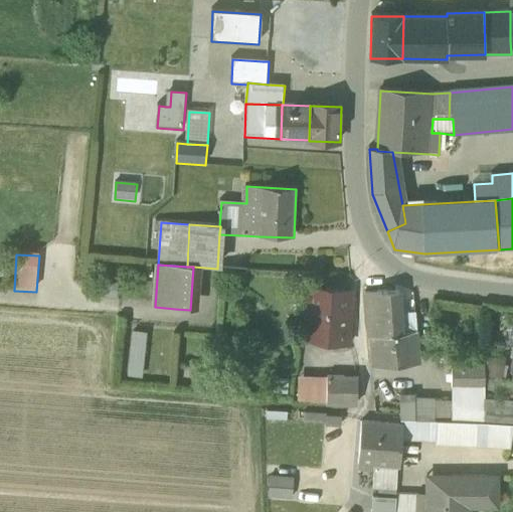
[(329,346),(340,347),(340,343),(350,344),(352,293),(308,289),(303,339),(330,342),(329,346)]
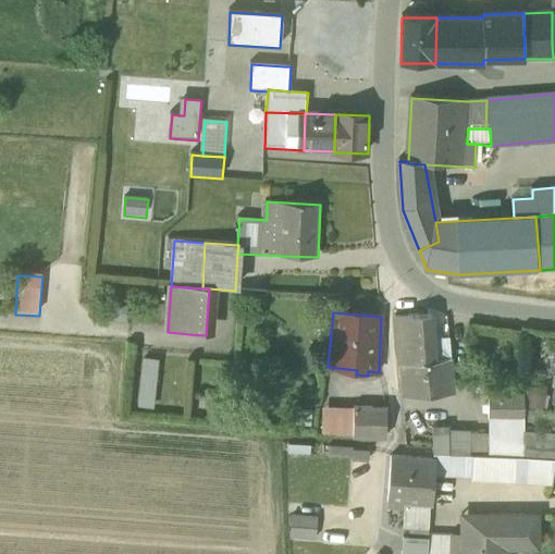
[(396,324),(401,367),(452,360),(451,343),(433,344),(432,317),(398,318),(396,324)]
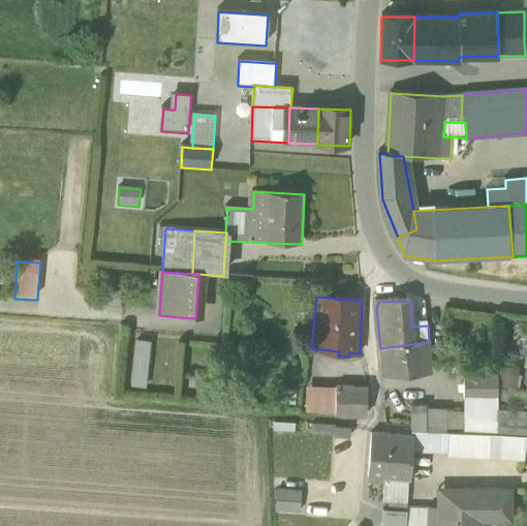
[(136,341),(131,388),(147,390),(152,342),(136,341)]
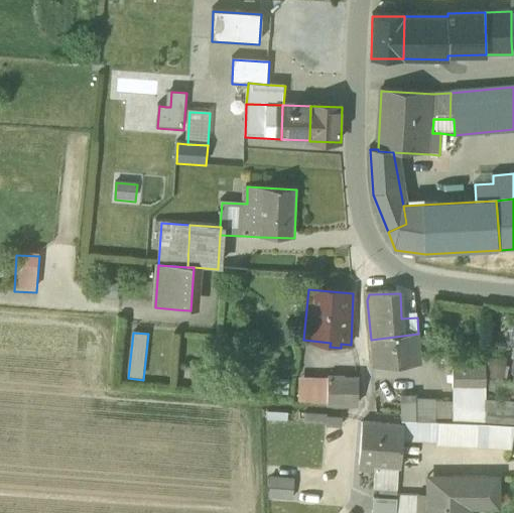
[(421,365),(418,334),(371,340),(373,367),(421,365)]
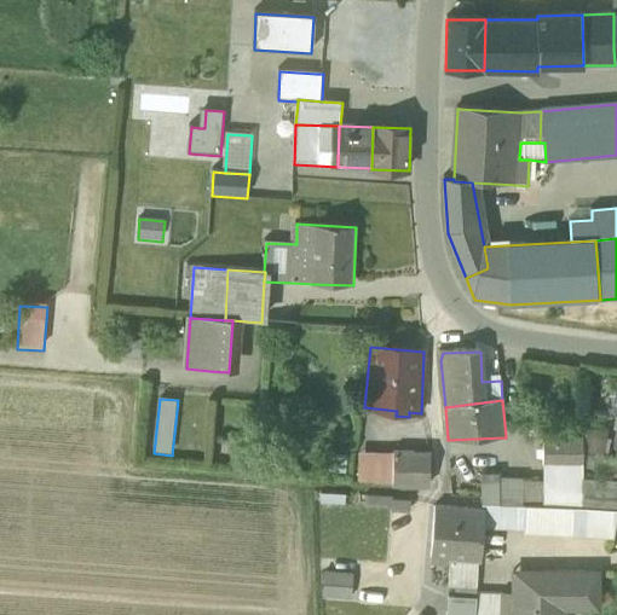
[(587,430),(583,451),(605,457),(610,435),(587,430)]
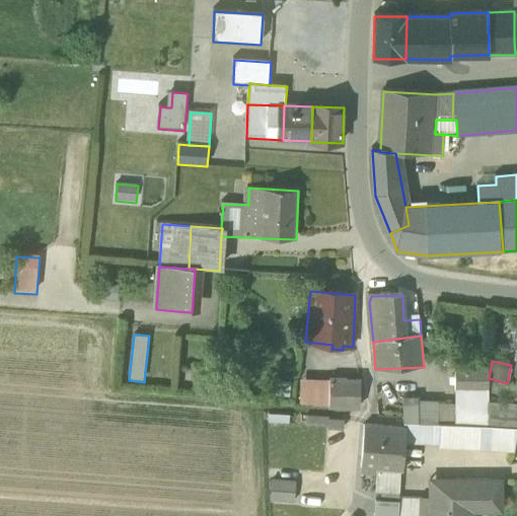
[(456,394),(489,394),(489,378),(489,369),(456,369),(456,394)]
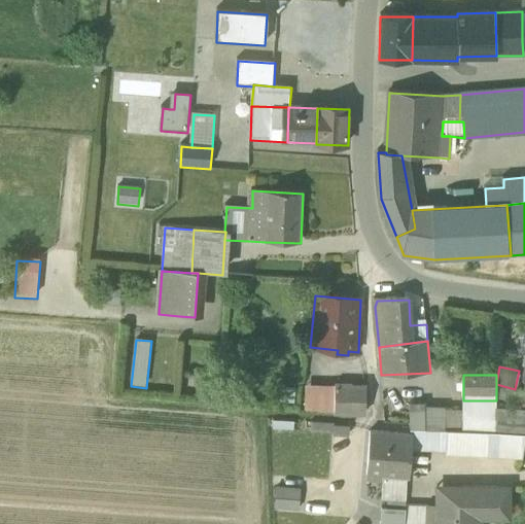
[(307,413),(334,414),(336,386),(309,384),(307,413)]
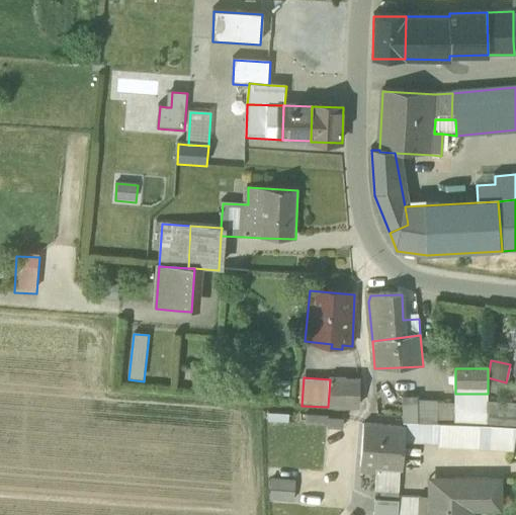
[(328,407),(358,409),(360,382),(330,379),(328,407)]
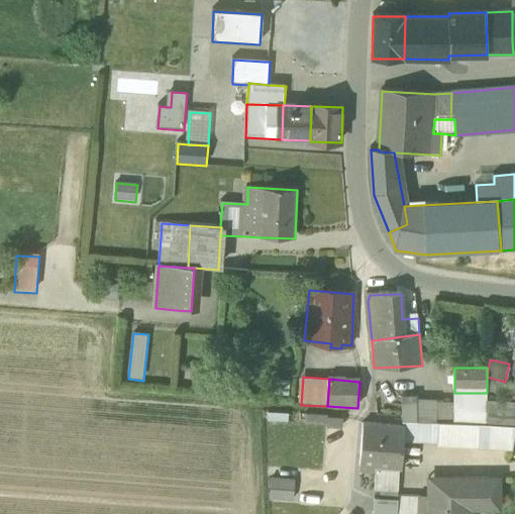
[(271,395),(290,397),(291,381),(273,380),(271,395)]
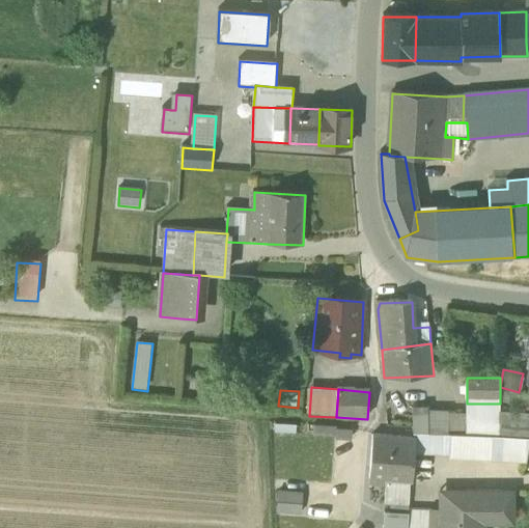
[(467,404),(467,417),(500,419),(500,404),(467,404)]
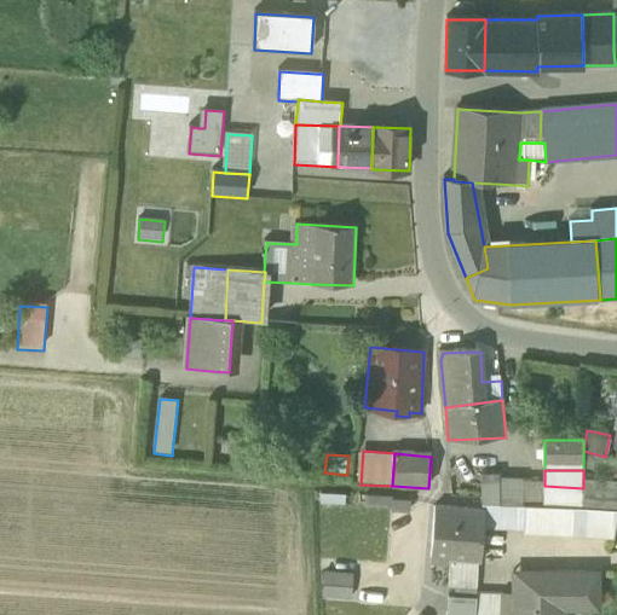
[(501,505),(501,480),(501,476),(482,475),(483,504),(486,505),(501,505)]
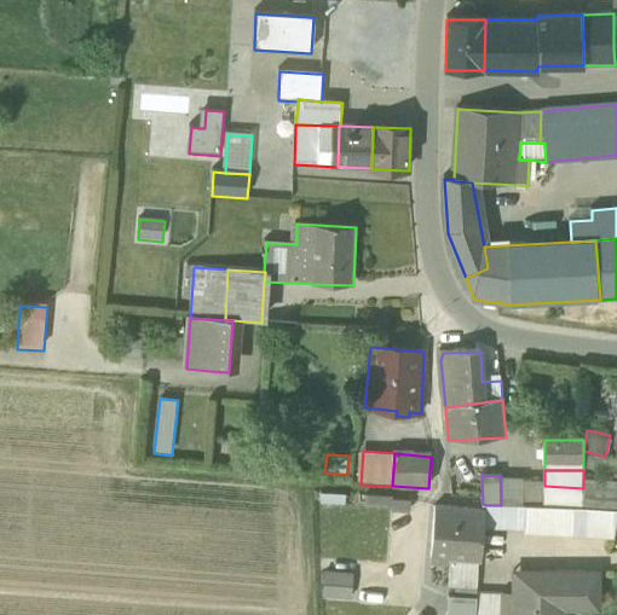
[(501,480),(501,505),(526,506),(526,485),(526,481),(501,480)]
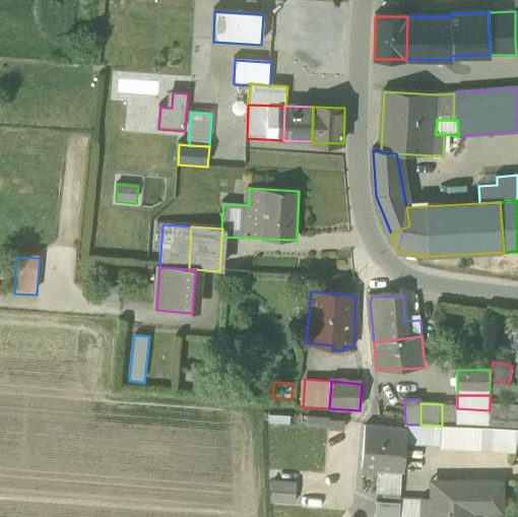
[(517,411),(490,410),(457,408),(442,407),(442,426),(482,428),(517,429),(517,411)]
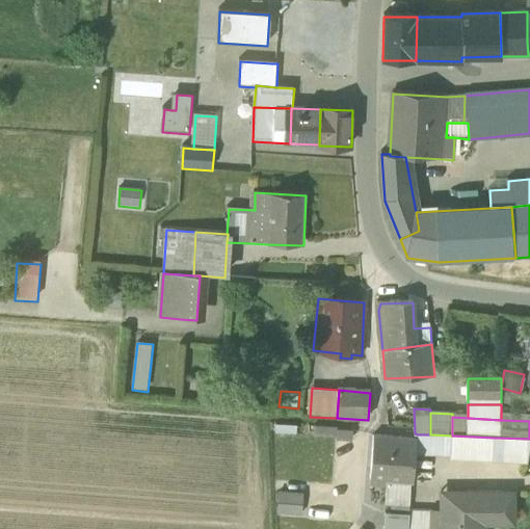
[(416,457),(451,460),(452,435),(430,434),(418,434),(417,441),(416,457)]
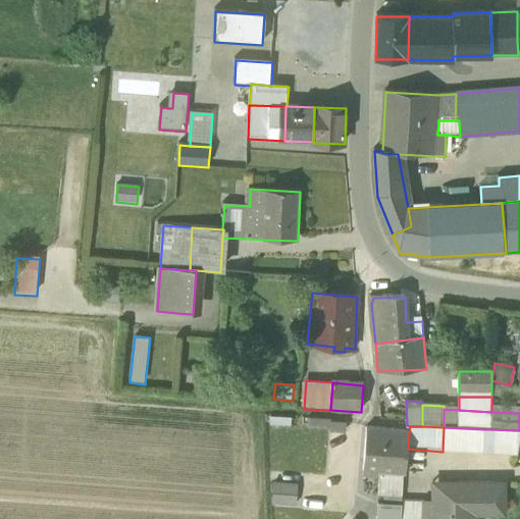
[(366,477),(372,477),(373,472),(403,475),(406,476),(408,449),(409,432),(408,432),(367,429),(363,472),(366,472),(366,477)]
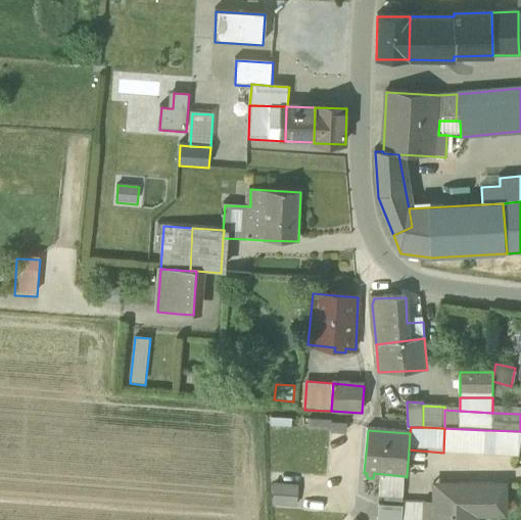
[(484,455),(520,457),(520,431),(485,430),(484,455)]
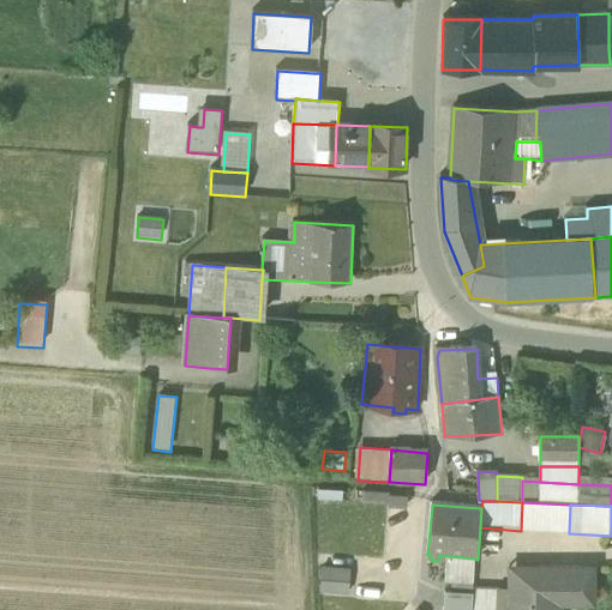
[(473,585),(474,559),(439,555),(438,561),(438,562),(447,563),(447,584),(453,584),(473,585)]
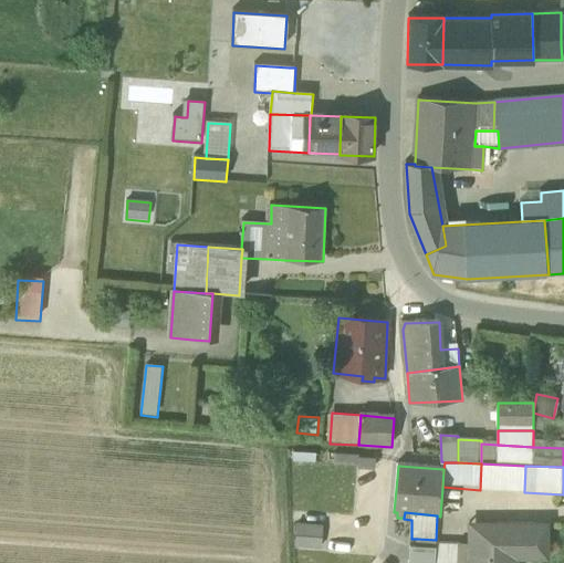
[(298,524),(295,549),(322,551),(324,527),(298,524)]
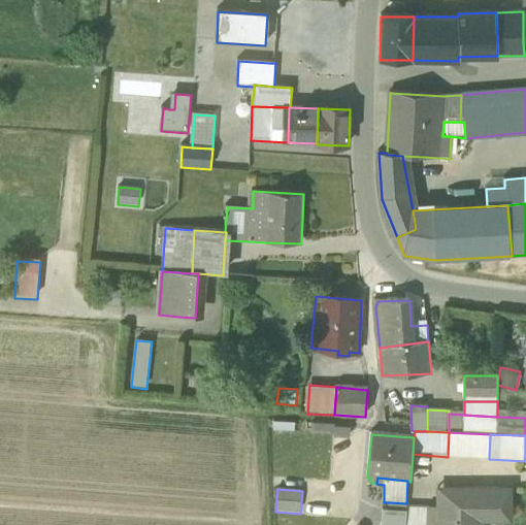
[(438,489),(438,507),(463,507),(463,490),(438,489)]
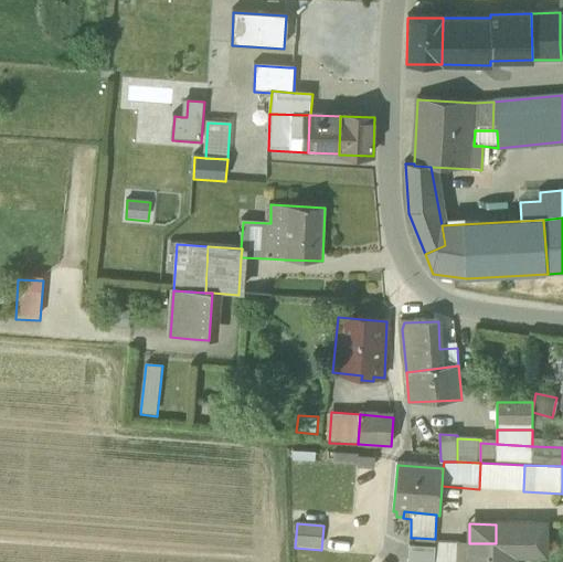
[(496,525),(496,543),(516,544),(516,551),(548,551),(548,526),(496,525)]
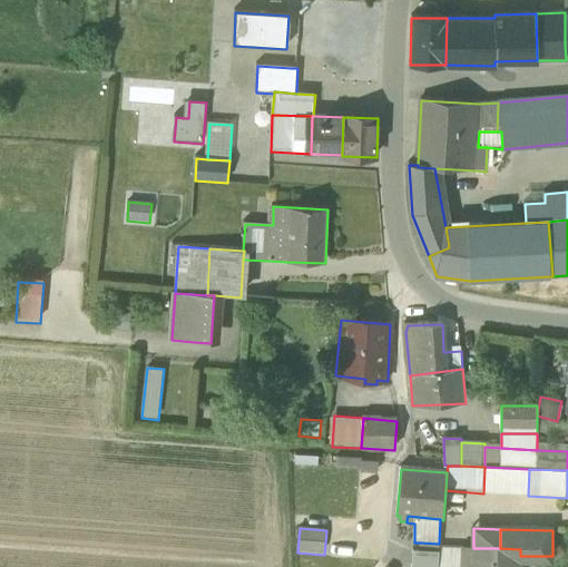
[(419,553),(439,554),(439,544),(420,543),(419,553)]
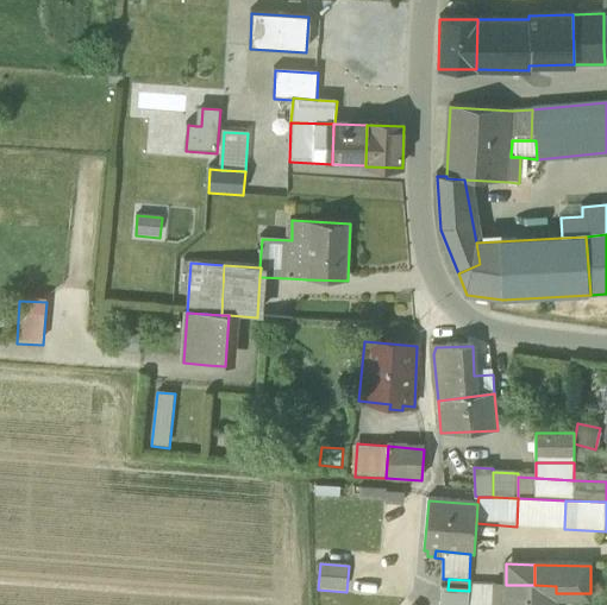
[(556,604),(556,593),(556,586),(534,585),(506,585),(506,590),(505,604),(556,604)]
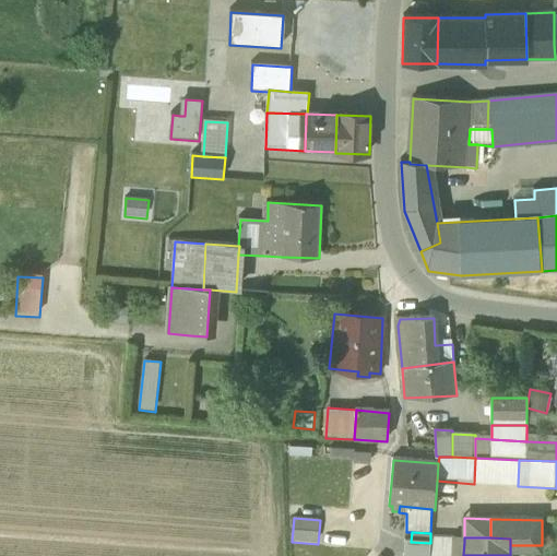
[(429,555),(430,543),(411,542),(406,542),(404,555),(429,555)]
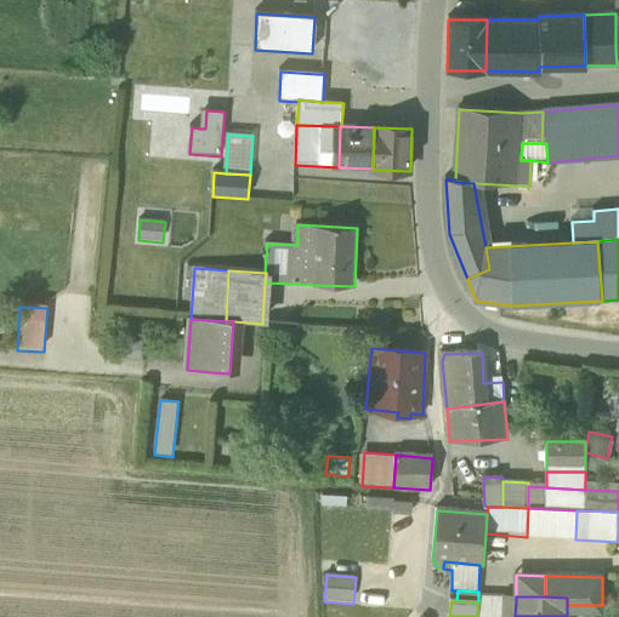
[(515,616),(516,601),(481,601),(480,616),(515,616)]
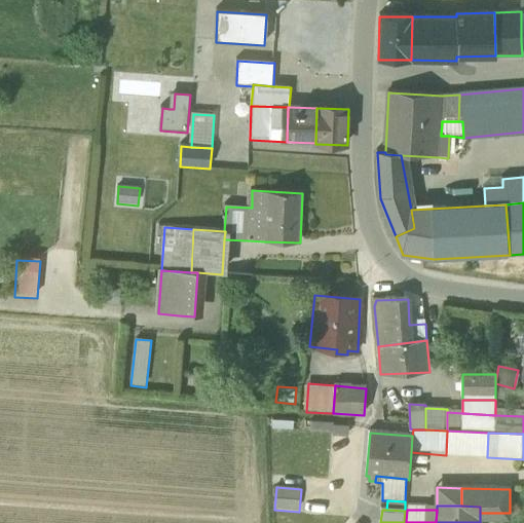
[(480,513),(480,522),(509,522),(510,513),(480,513)]
